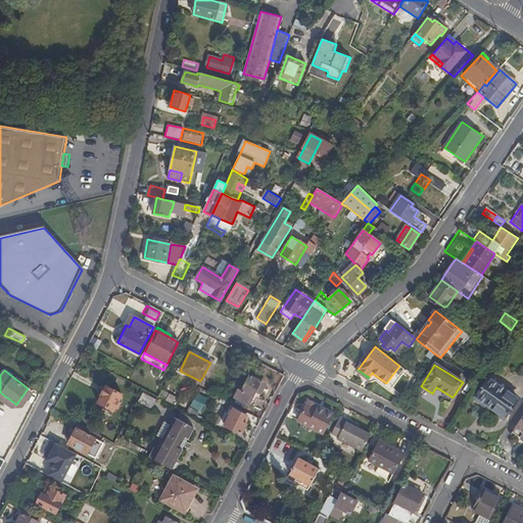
[(235,397),(248,405),(255,390),(258,392),(264,384),(259,382),(259,381),(249,376),(242,391),(239,390),(235,397)]
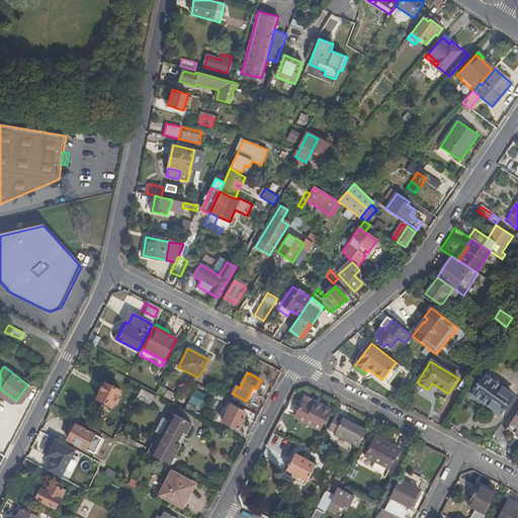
[(470,393),(486,404),(499,414),(513,396),(499,385),(484,374),(470,393)]
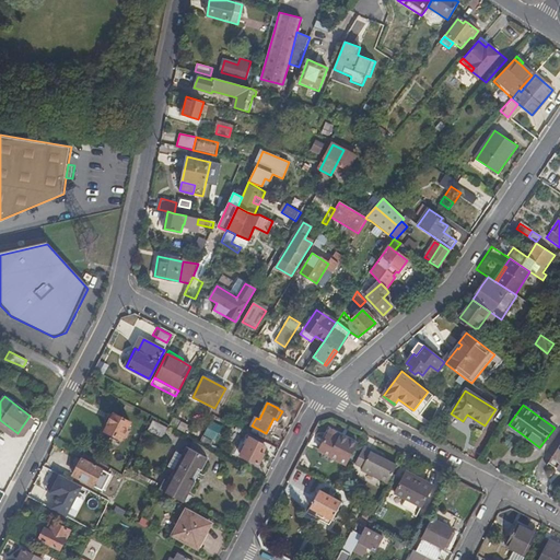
[(127,430),(130,423),(114,415),(108,423),(109,424),(105,431),(112,435),(108,441),(118,446),(124,436),(127,439),(130,432),(127,430)]
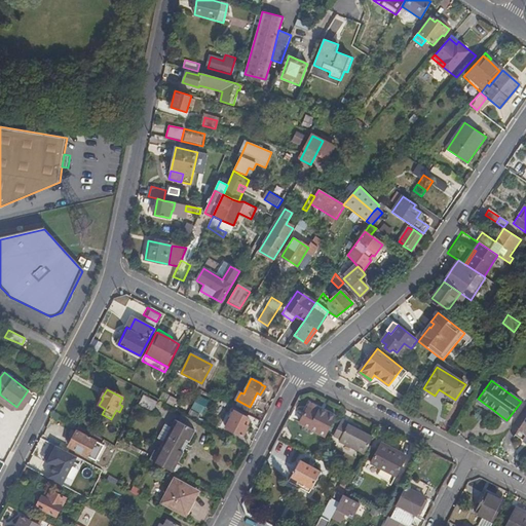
[(0,395),(0,403),(12,412),(22,411),(33,395),(28,390),(16,407),(0,395)]
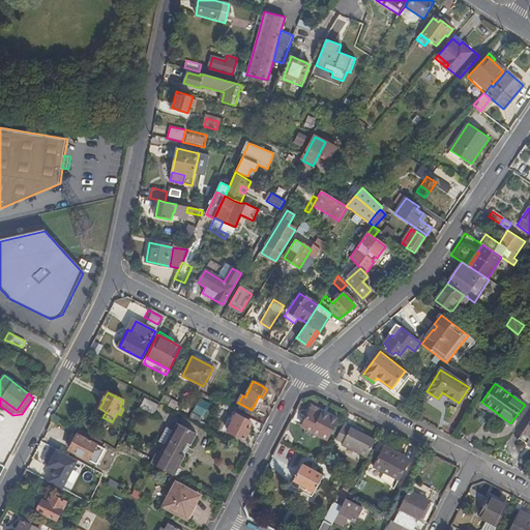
[(139,408),(152,416),(158,405),(144,398),(139,408)]
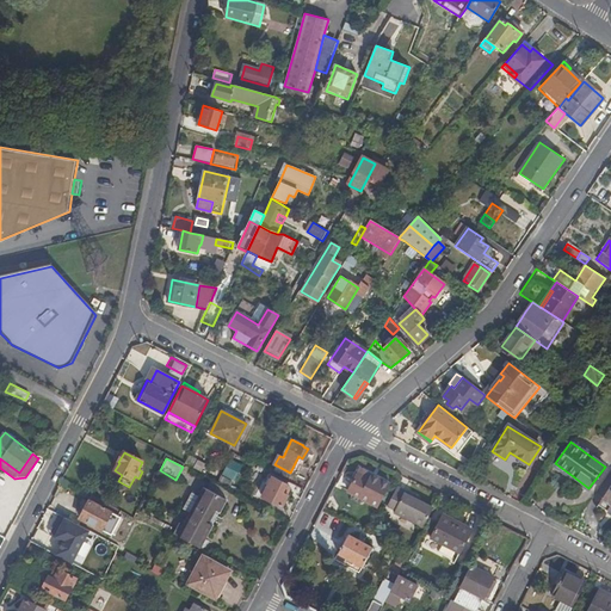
[(372,471),(362,466),(358,470),(370,476),(372,473),(372,471)]
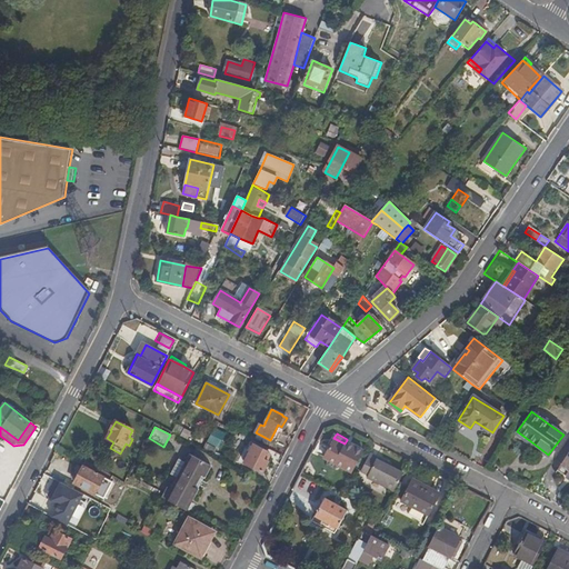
[(325,456),(352,471),(363,449),(347,440),(345,443),(333,438),(330,445),(325,456)]
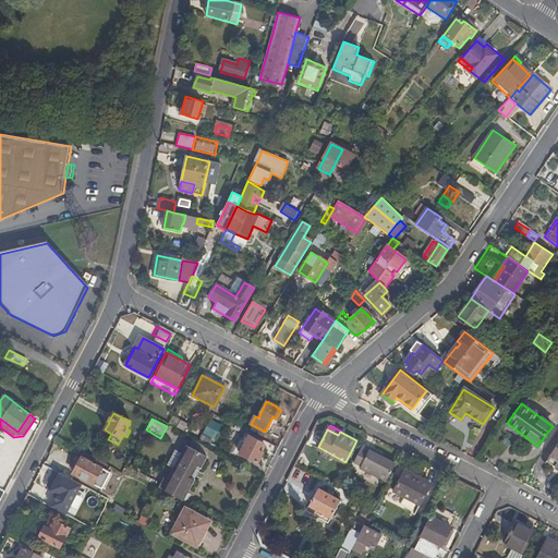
[(240,453),(257,462),(262,452),(261,451),(264,444),(249,436),(240,453)]
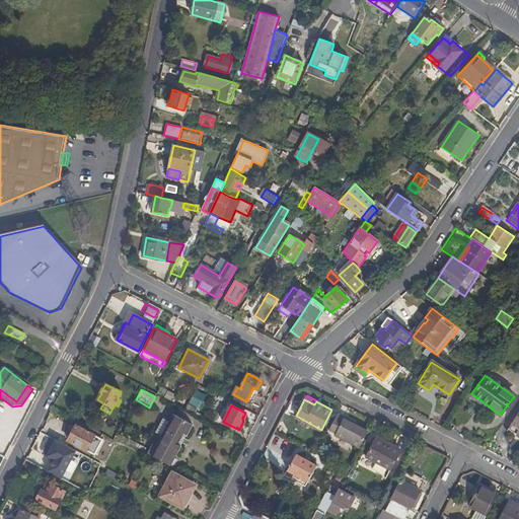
[(518,411),(510,425),(518,431),(518,430),(518,411)]
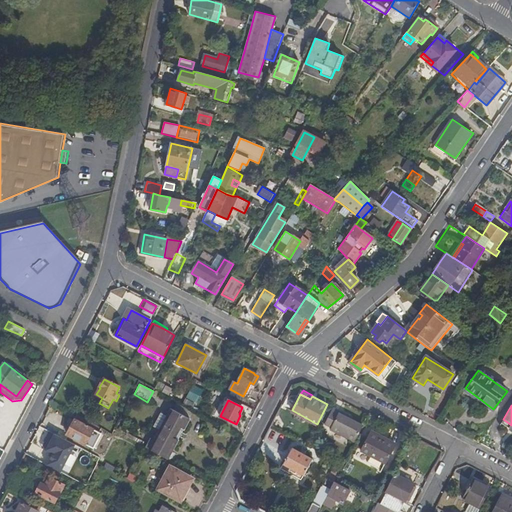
[(330,428),(354,442),(362,426),(350,419),(346,417),(347,415),(332,407),(324,422),(331,426),(330,428)]
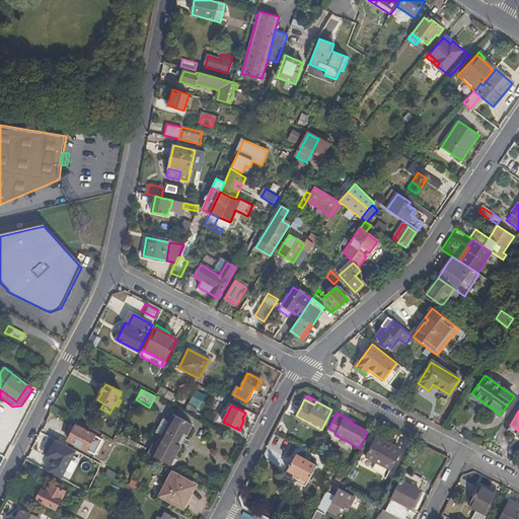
[(147,453),(170,465),(180,446),(177,444),(182,433),(187,435),(192,424),(172,415),(152,452),(149,450),(147,453)]
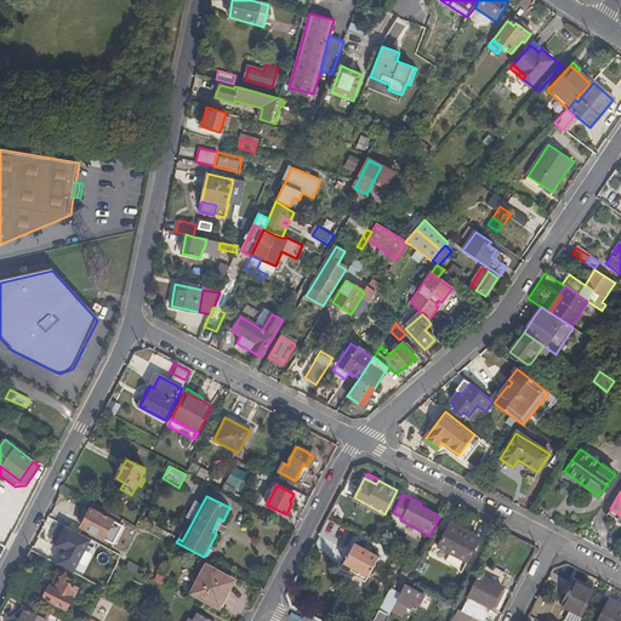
[(121,519),(92,503),(90,511),(84,507),(80,513),(86,517),(80,527),(113,543),(121,527),(119,524),(121,519)]
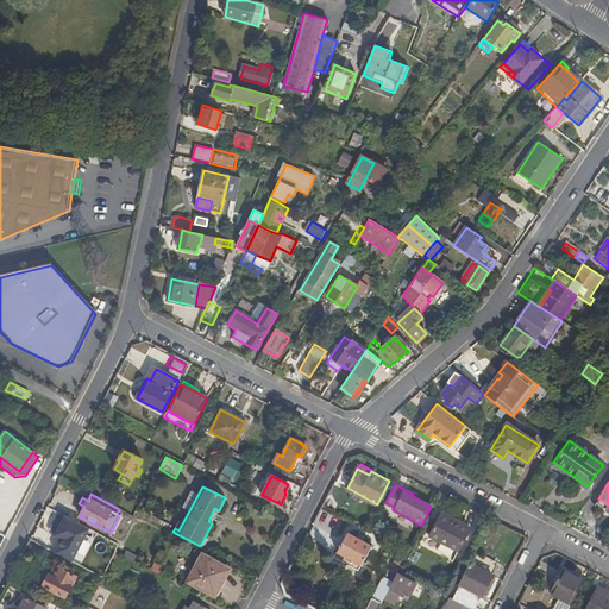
[(457,550),(469,528),(458,522),(456,526),(438,516),(433,526),(429,533),(428,534),(440,540),(457,550)]
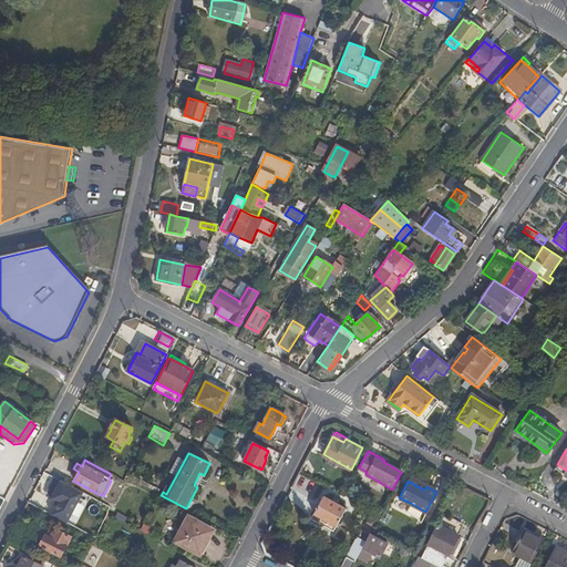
[(41,502),(54,508),(59,501),(45,493),(41,502)]
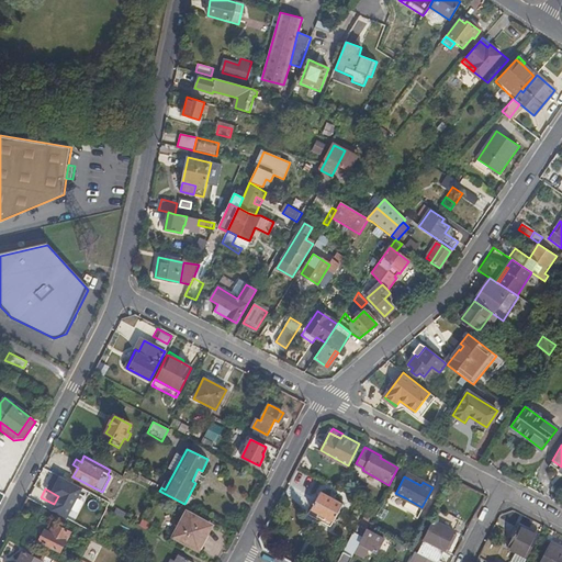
[(311,509),(334,521),(340,508),(343,509),(345,506),(343,505),(319,492),(311,509)]
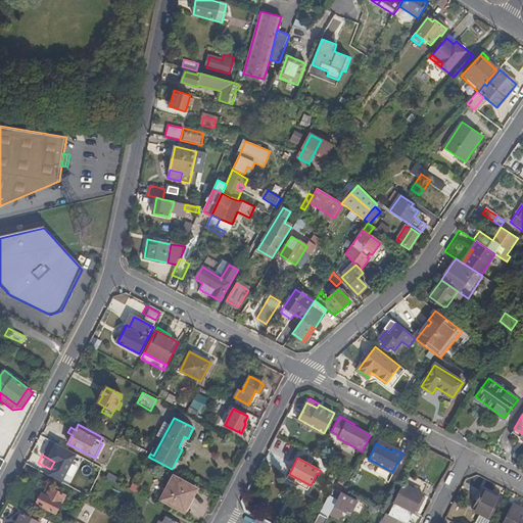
[(378,464),(374,472),(388,479),(392,472),(378,464)]
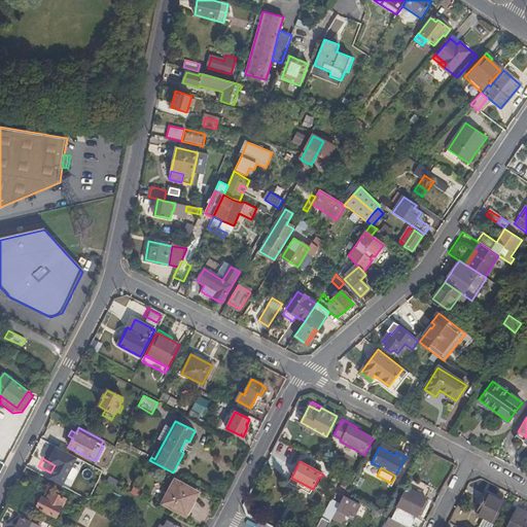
[(163,503),(185,516),(198,492),(174,481),(163,503)]
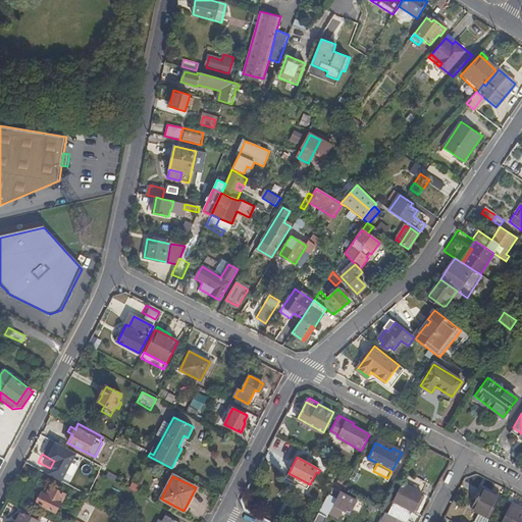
[(128,488),(137,492),(141,483),(134,479),(128,488)]
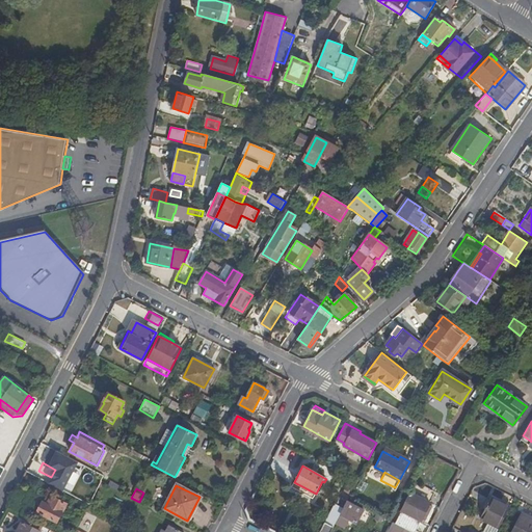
[(420,521),(423,523),(431,506),(429,505),(429,503),(410,493),(401,511),(401,512),(419,522),(420,521)]
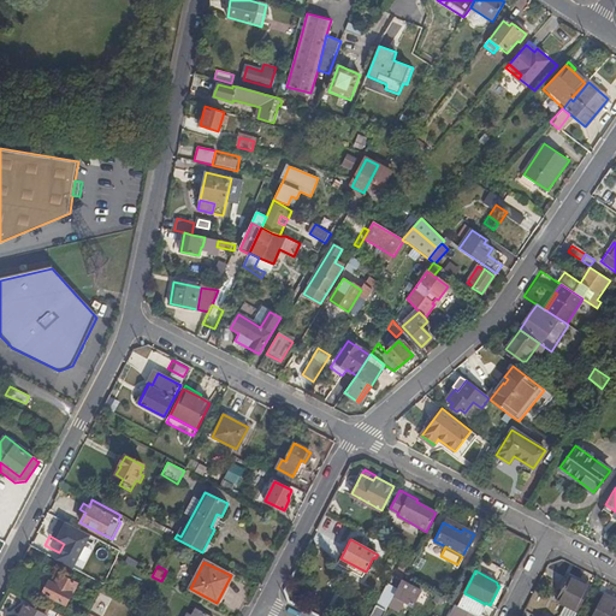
[(591,586),(592,582),(570,572),(569,575),(591,586)]
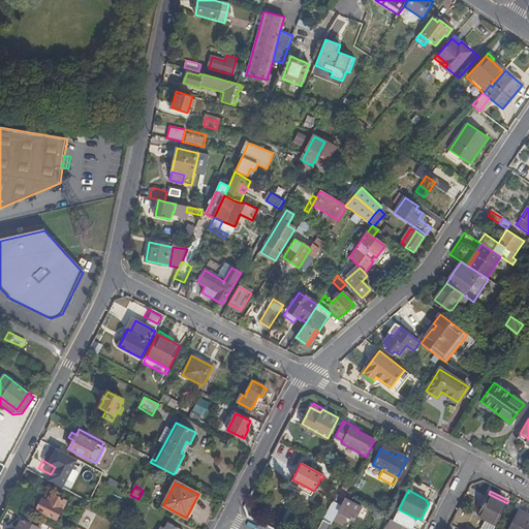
[(37,509),(57,519),(66,500),(52,493),(47,501),(42,499),(37,509)]
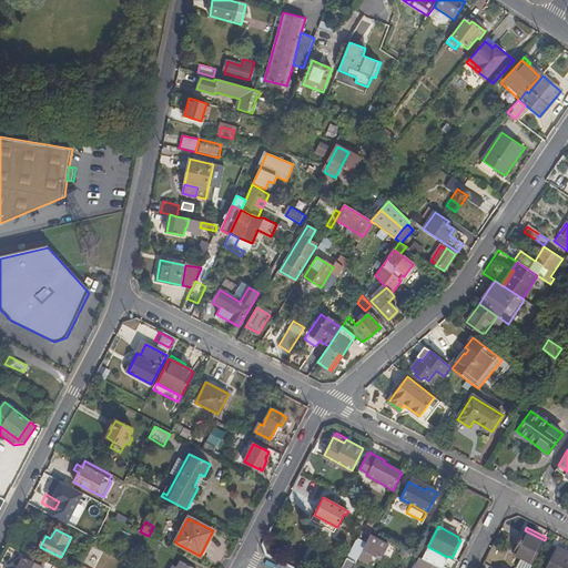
[(534,563),(545,540),(525,530),(514,551),(534,563)]
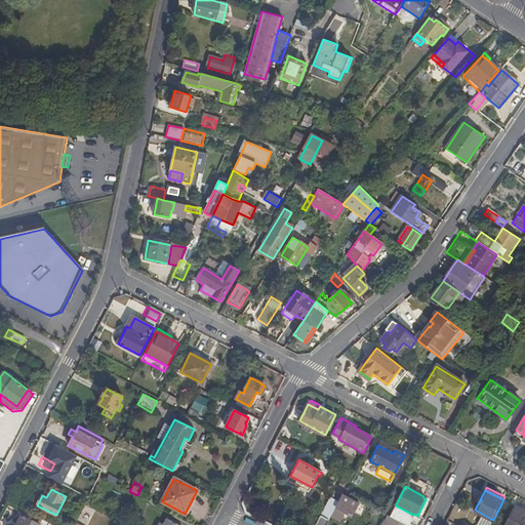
[(359,502),(341,494),(335,508),(353,516),(359,502)]
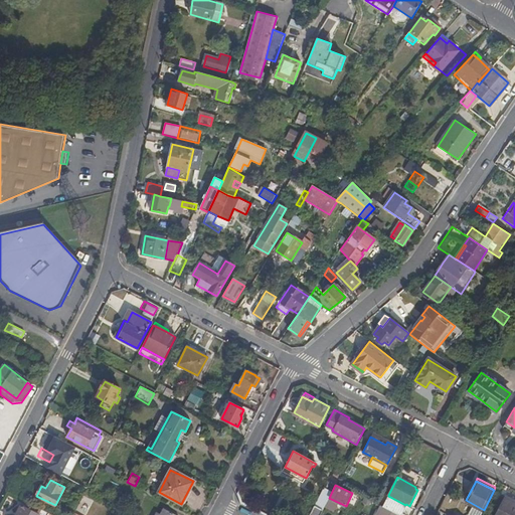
[(82,495),(89,498),(93,491),(87,488),(86,489),(82,495)]
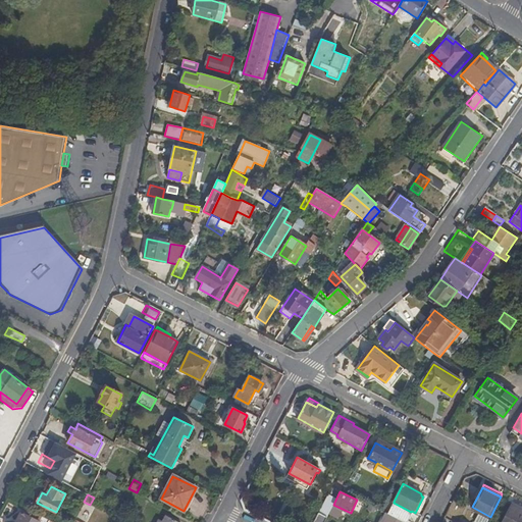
[(402,521),(405,521),(411,512),(394,503),(387,514),(402,521)]
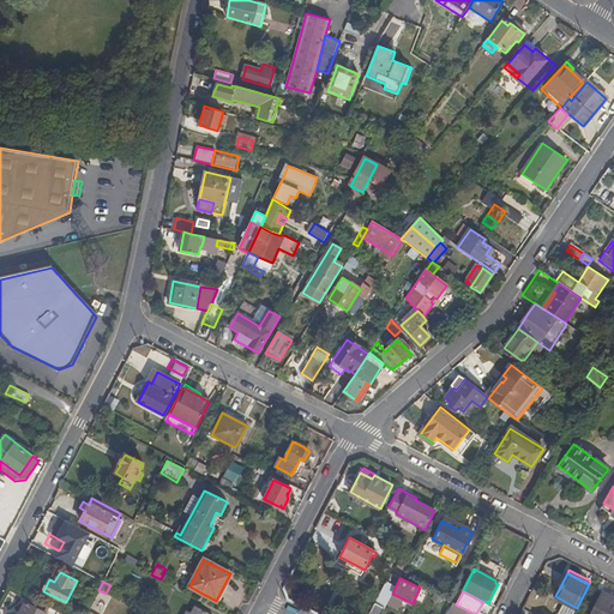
[(613,613),(613,596),(602,591),(590,613),(613,613)]
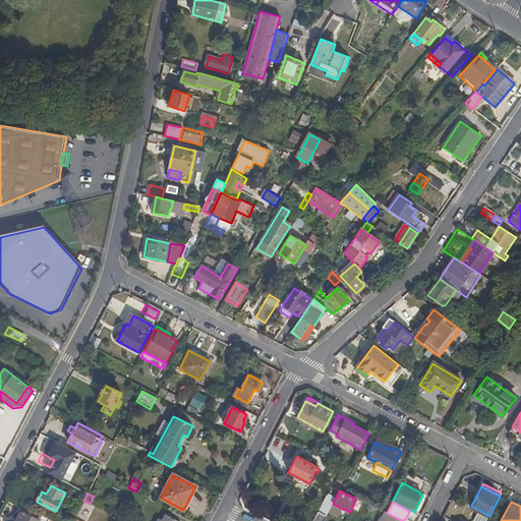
[(379,520),(384,512),(380,510),(375,507),(367,520),(379,520)]
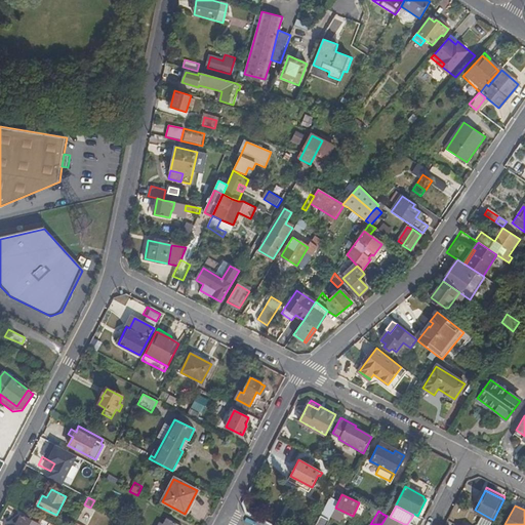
[(38,524),(39,524),(22,516),(15,524),(38,524)]
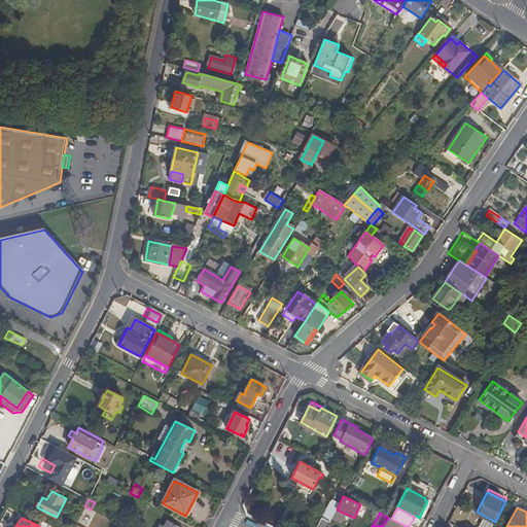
[(315,526),(326,526),(329,523),(320,518),(315,526)]
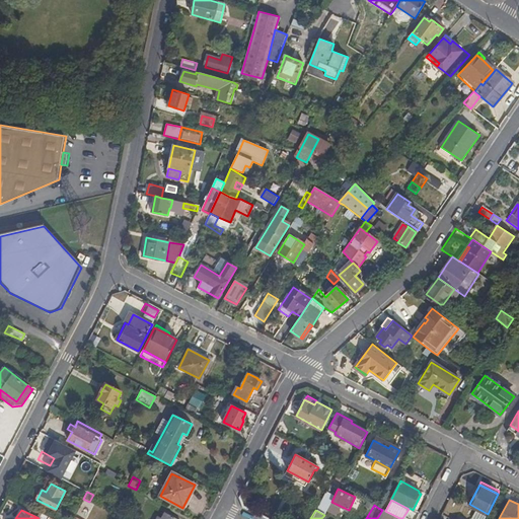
[(398,518),(399,518),(385,511),(382,510),(377,518),(398,518)]
